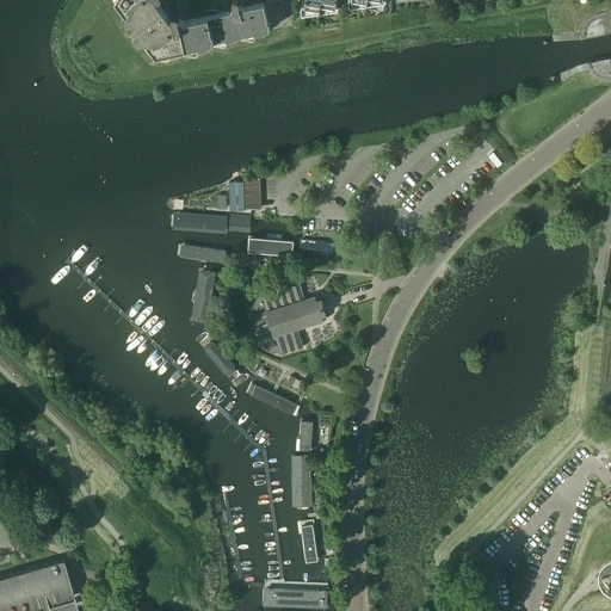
[(162,1),(161,0),(160,0),(116,0),(129,18),(130,22),(131,22),(139,30),(139,32),(141,34),(155,54),(170,50),(170,53),(270,31),(264,2),(244,7),(239,4),(239,2),(239,1),(239,0),(232,0),(232,1),(232,2),(233,4),(234,5),(230,10),(221,12),(218,11),(217,11),(215,10),(214,10),(211,10),(209,10),(208,10),(205,10),(204,11),(202,11),(201,12),(198,13),(197,14),(196,16),(193,17),(192,18),(184,20),(178,17),(178,16),(179,16),(179,14),(179,13),(178,13),(178,12),(177,12),(177,11),(176,11),(174,11),(173,11),(173,12),(172,12),(172,13),(171,13),(171,14),(171,16),(172,17),(168,16),(168,13),(168,12),(167,11),(167,8),(166,7),(166,6),(165,5),(164,2),(162,1)]
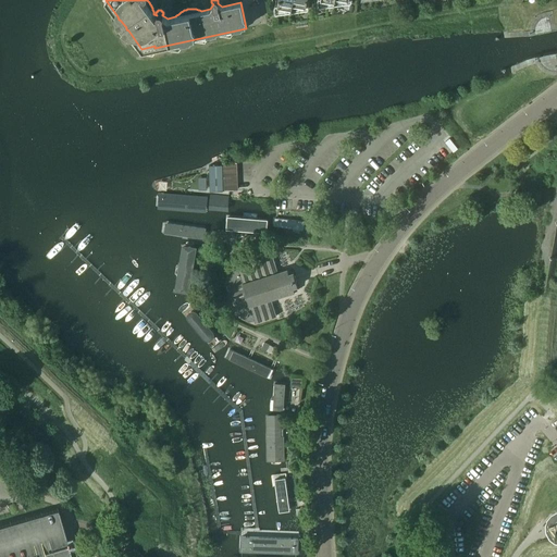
[(291,10),(292,0),(277,0),(277,8),(291,10)]
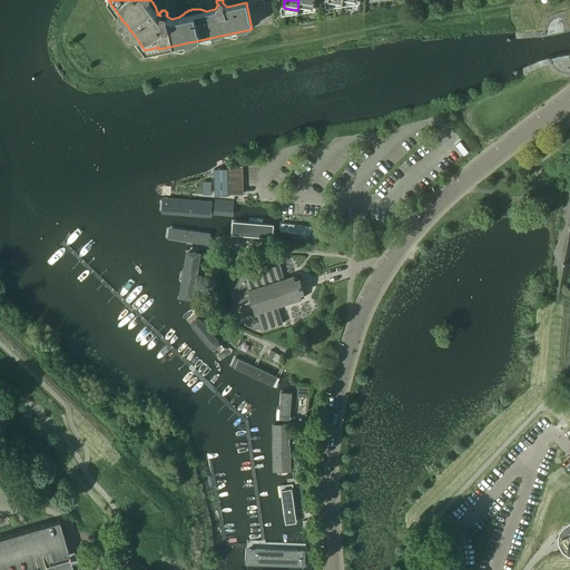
[(298,0),(297,10),(298,10),(300,6),(313,8),(314,0),(298,0)]
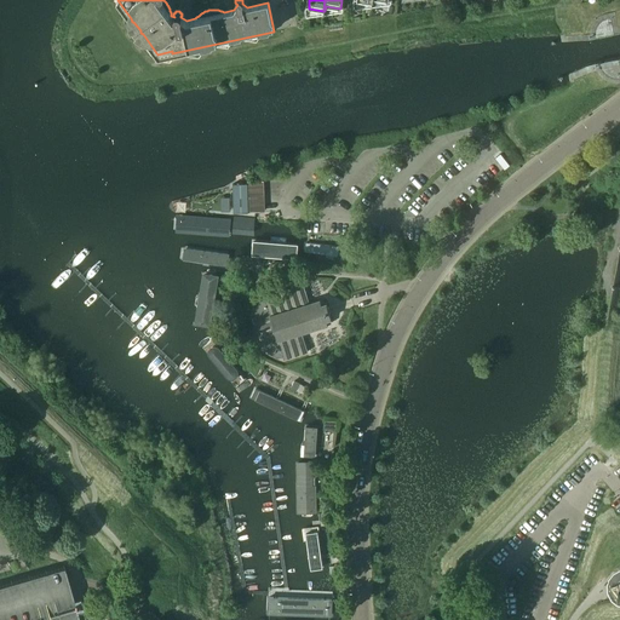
[(501,154),(497,158),(498,160),(505,168),(510,165),(501,154)]
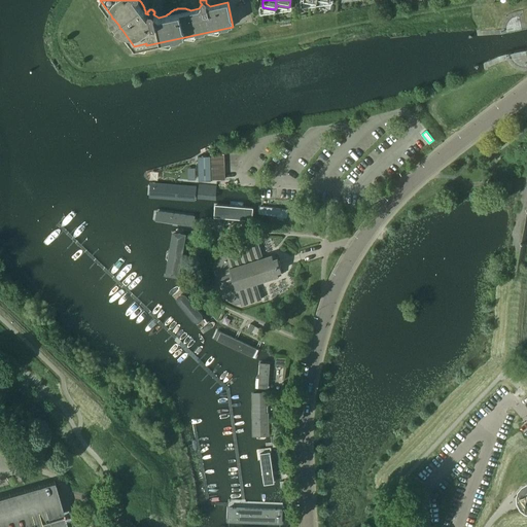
[(223,154),(211,154),(211,155),(212,180),(224,180),(223,154)]
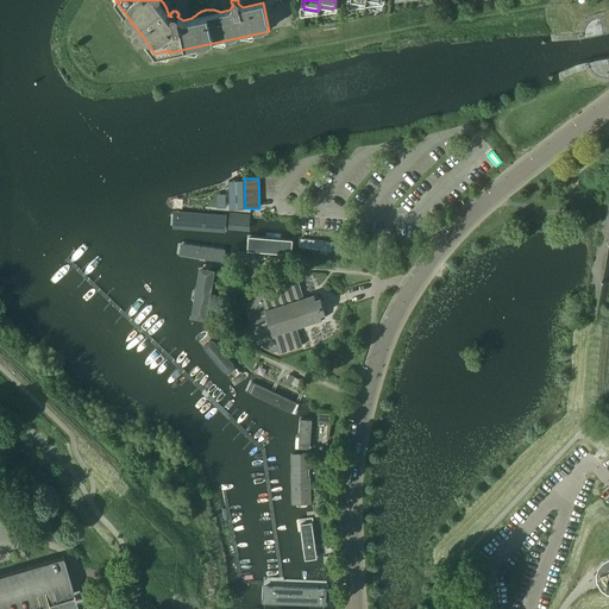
[(244,180),(230,181),(231,209),(245,208),(244,180)]
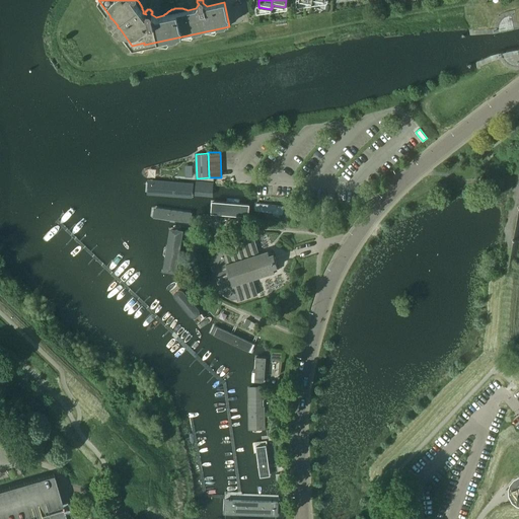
[(149,180),(148,194),(192,198),(193,184),(149,180)]
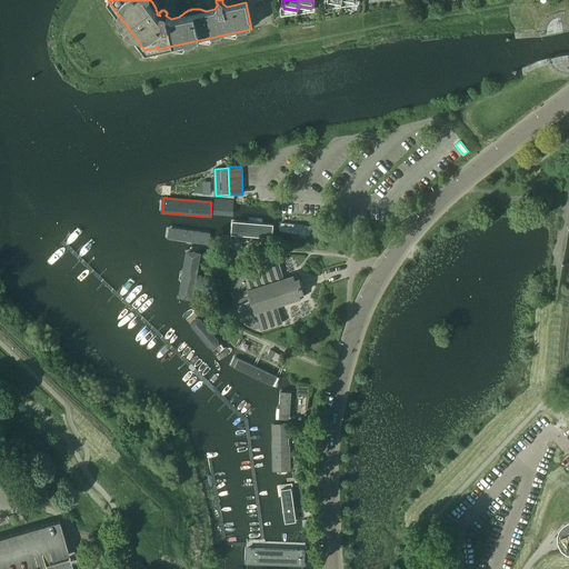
[(237,222),(236,231),(272,233),(273,225),(237,222)]
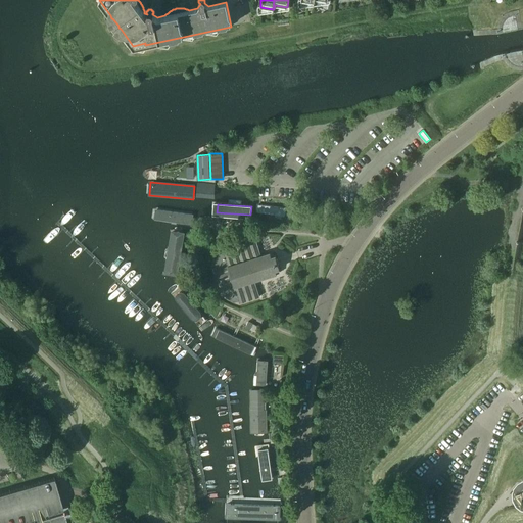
[(257,205),(256,214),(283,217),(284,208),(257,205)]
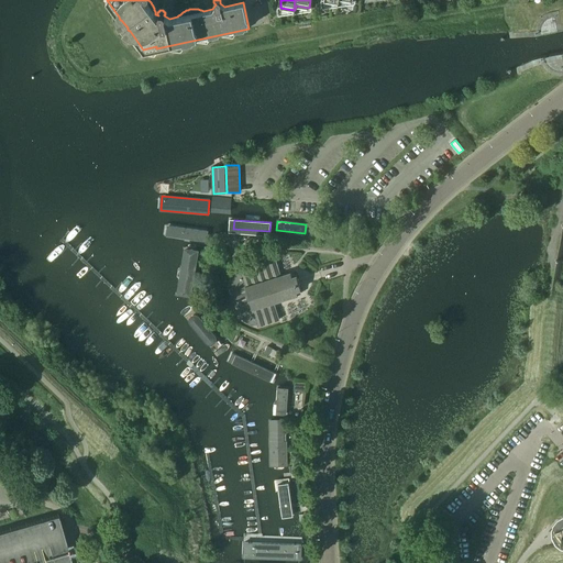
[(167,225),(166,235),(206,241),(208,231),(167,225)]
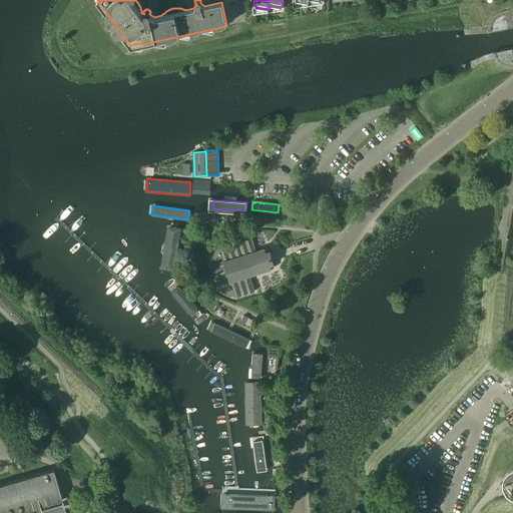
[(175,228),(168,269),(179,271),(185,229),(175,228)]
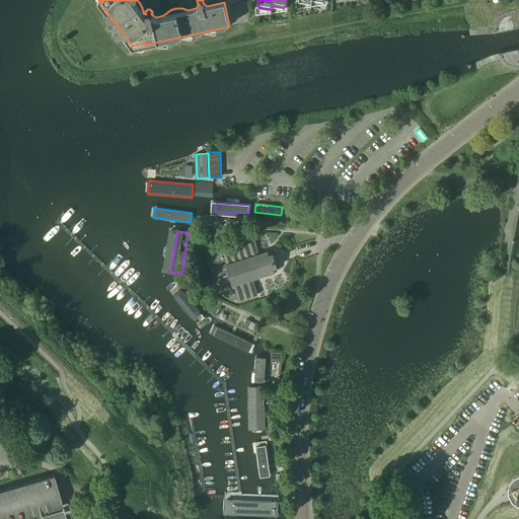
[(268,250),(258,253),(253,237),(221,248),(221,250),(218,251),(213,261),(214,265),(212,266),(220,292),(222,291),(224,295),(232,300),(236,298),(237,301),(257,294),(252,279),(277,272),(276,267),(277,267),(273,253),(272,254),(270,250),(268,250)]
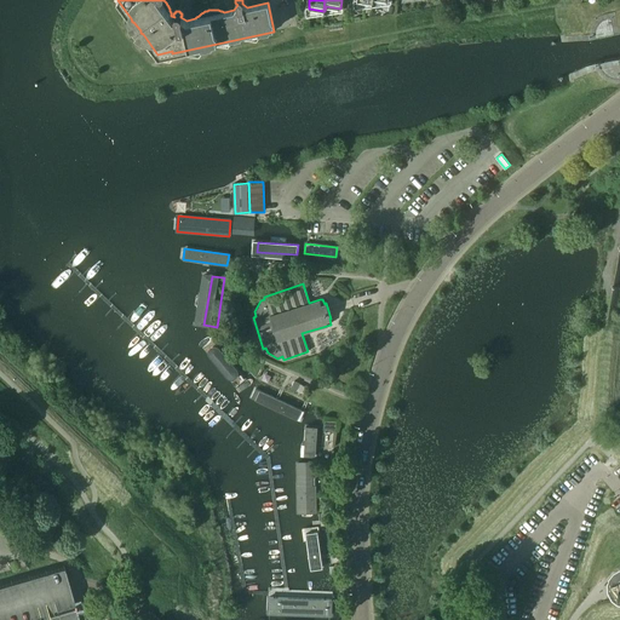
[(214,342),(206,348),(236,386),(244,382),(214,342)]
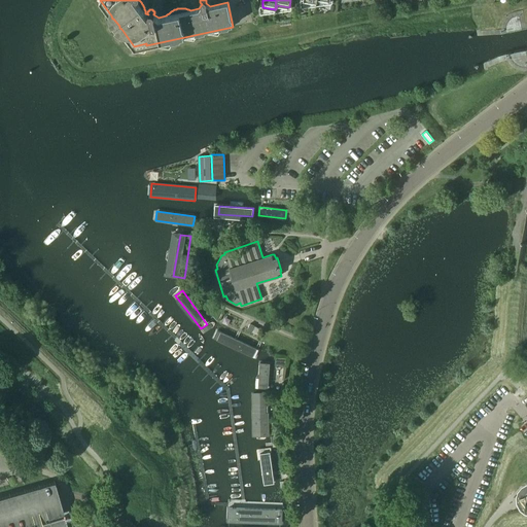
[(217,331),(214,339),(255,358),(258,350),(217,331)]
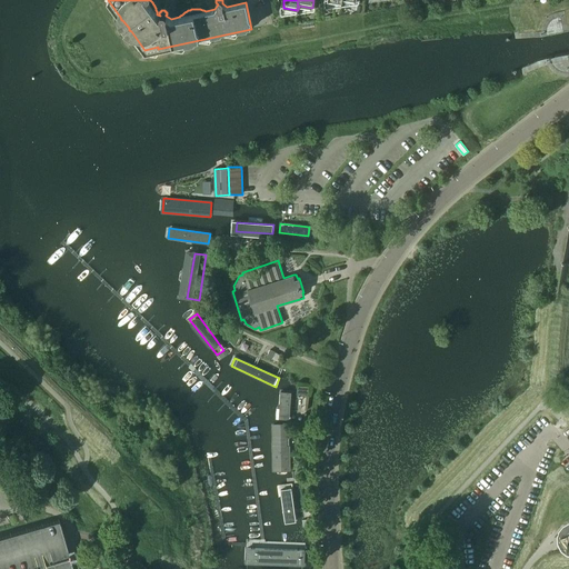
[(290,391),(280,391),(279,418),(289,418),(290,391)]
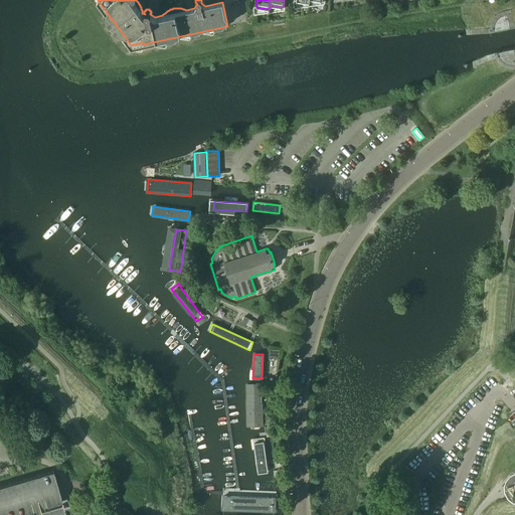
[(262,384),(246,385),(248,425),(264,424),(262,384)]
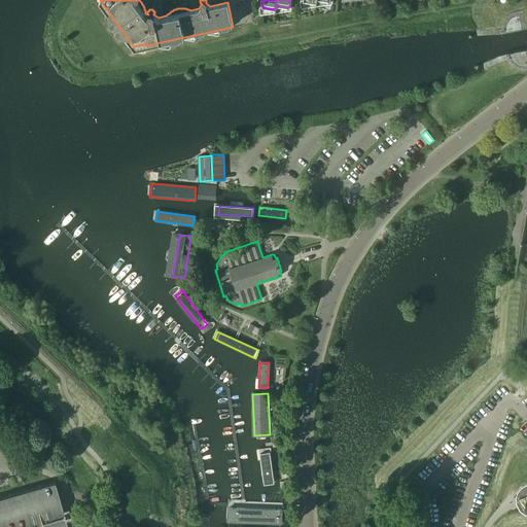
[(257,452),(262,484),(274,482),(269,451),(257,452)]
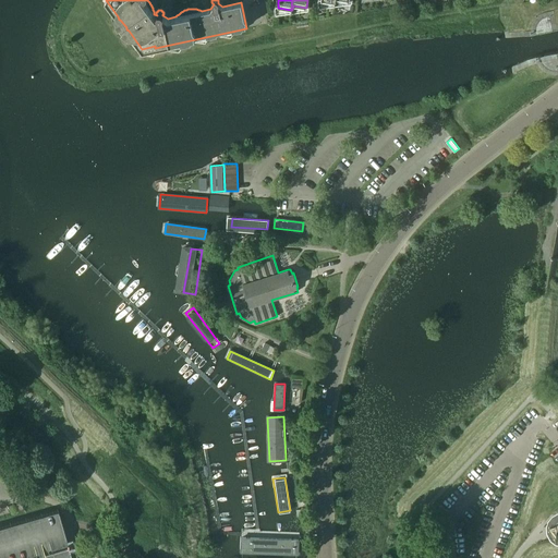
[(71,557),(69,549),(65,540),(62,526),(58,510),(0,525),(0,557),(71,557)]
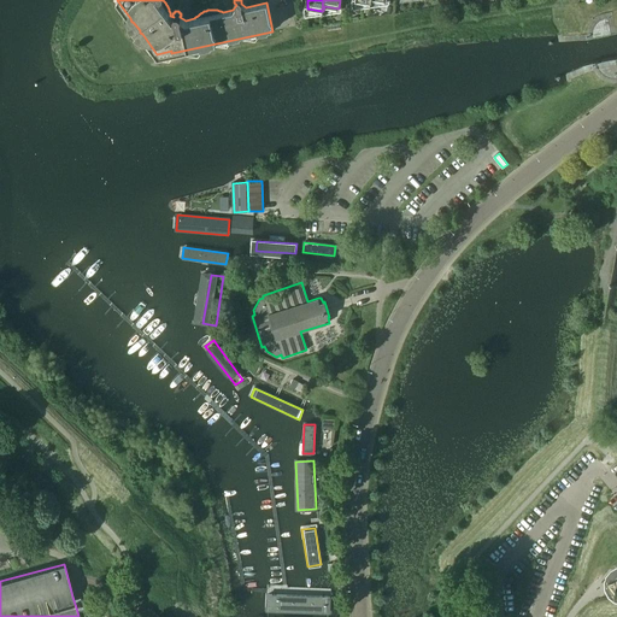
[(330,598),(265,595),(265,612),(329,615),(330,598)]
